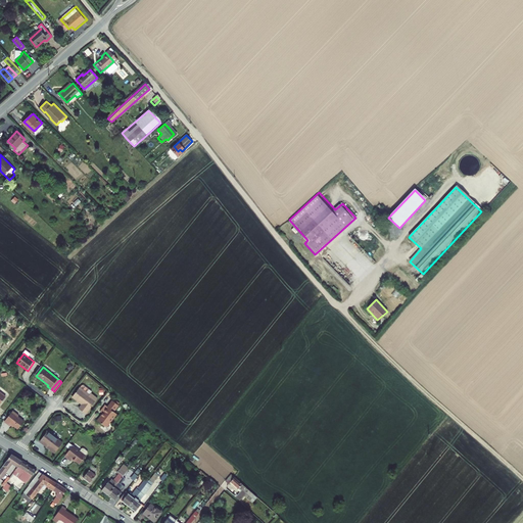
[(79,411),(85,416),(97,399),(90,394),(89,397),(87,395),(89,392),(88,391),(83,387),(82,387),(80,389),(72,398),(78,403),(79,402),(83,406),(79,411)]
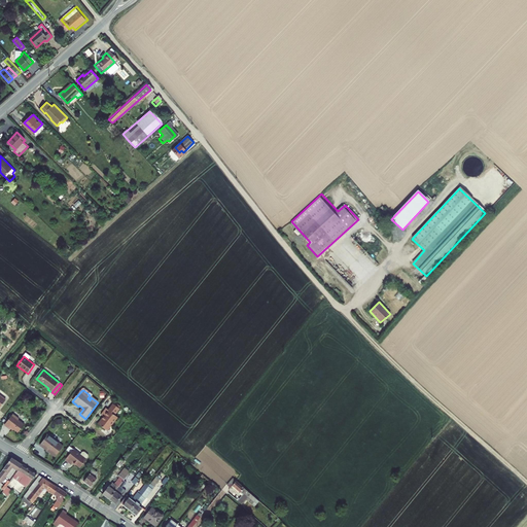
[(114,403),(108,411),(106,409),(101,416),(104,418),(98,425),(106,431),(117,418),(114,416),(120,408),(114,403)]
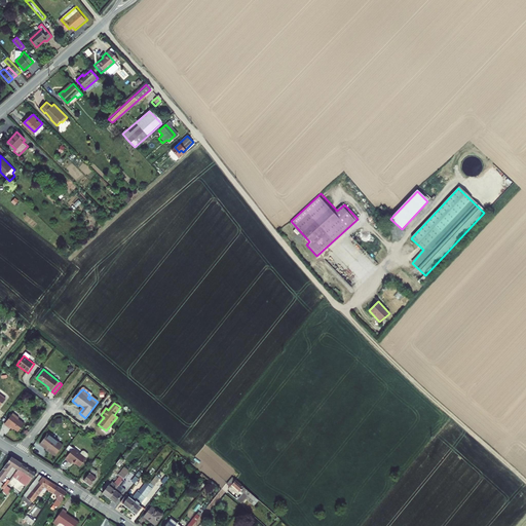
[(14,414),(6,425),(11,429),(13,428),(20,433),(26,424),(20,420),(21,419),(14,414)]
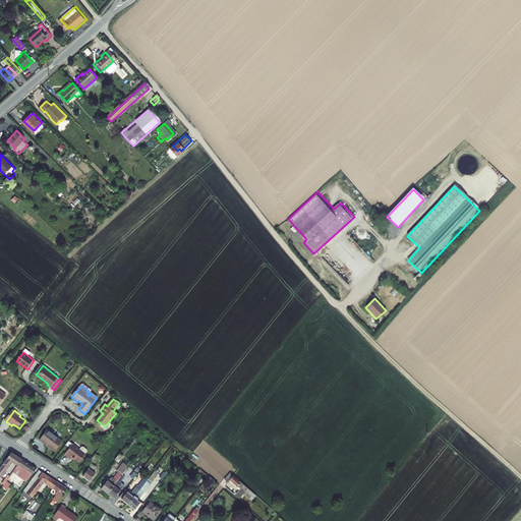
[(48,430),(40,441),(56,453),(63,442),(48,430)]
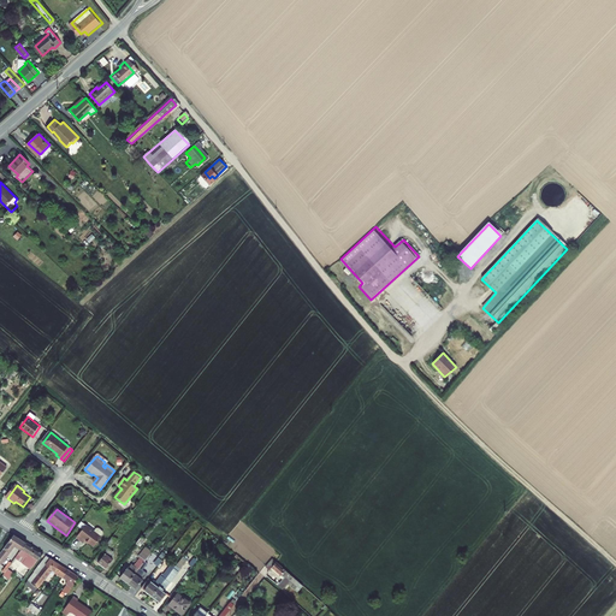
[(102,537),(87,525),(77,538),(83,543),(86,540),(94,546),(102,537)]
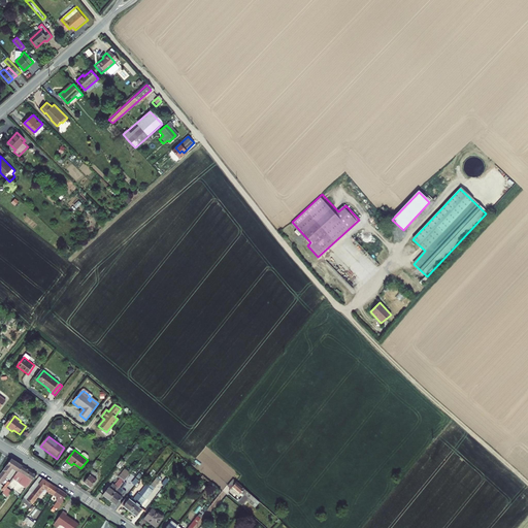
[(0,486),(1,484),(12,469),(19,472),(23,466),(11,459),(0,473),(0,486)]
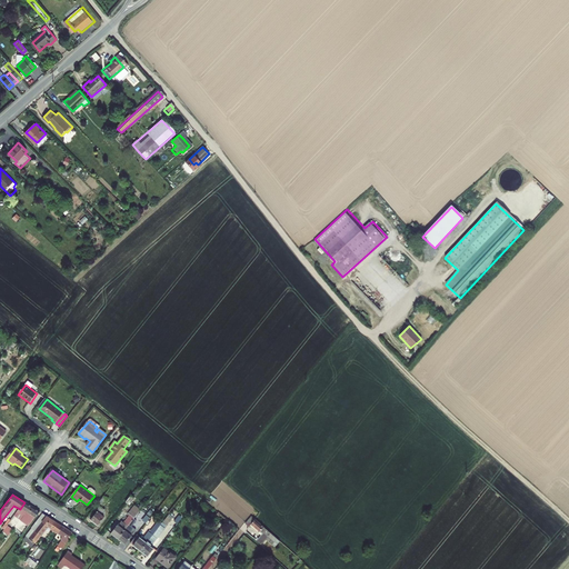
[(103,496),(87,518),(97,526),(103,517),(100,513),(106,508),(102,506),(108,499),(103,496)]
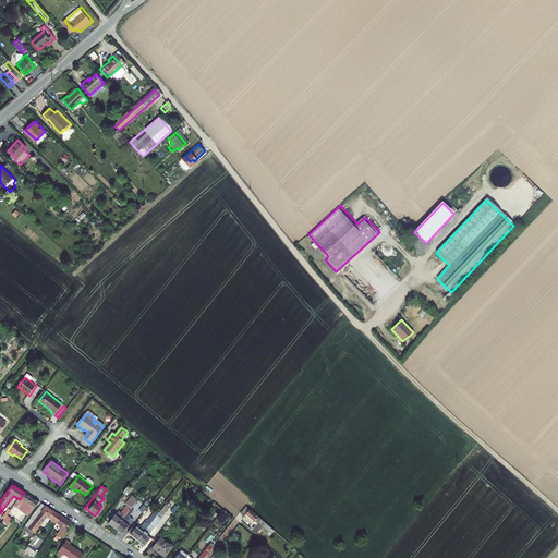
[(20,499),(14,507),(21,511),(28,501),(29,502),(33,498),(24,493),(20,499)]
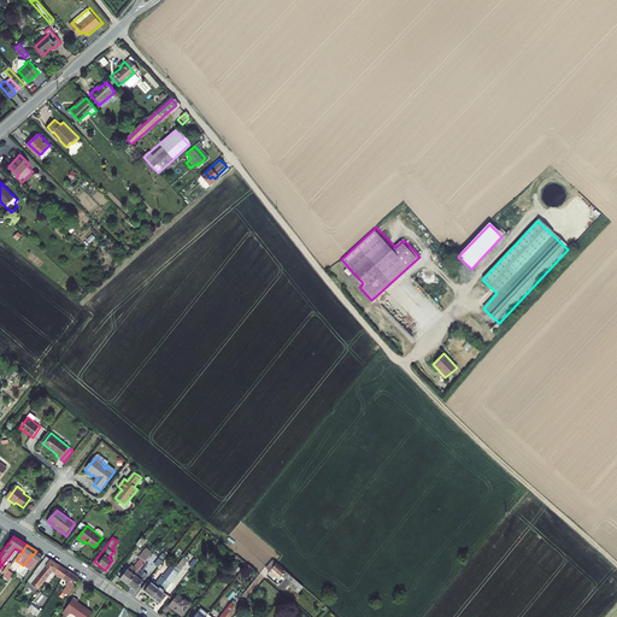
[(127,586),(145,563),(152,553),(145,547),(137,557),(140,559),(133,568),(131,566),(128,571),(127,570),(119,580),(127,586)]
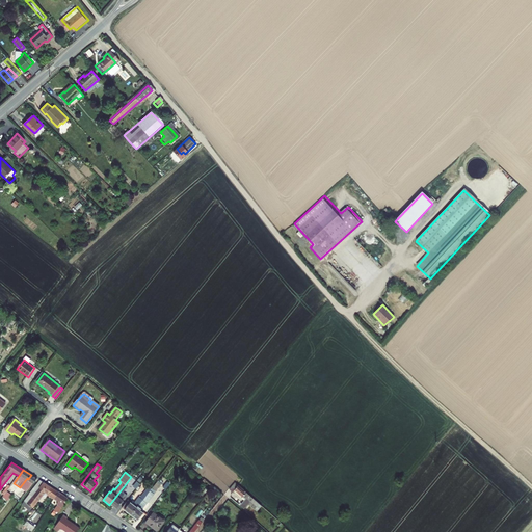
[(27,478),(20,487),(27,493),(37,479),(31,475),(28,479),(27,478)]
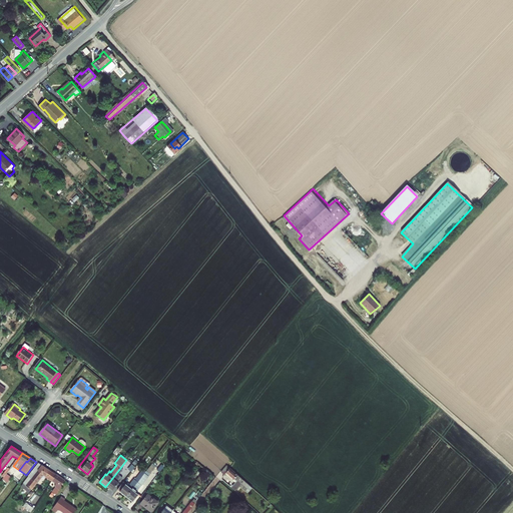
[(125,473),(128,475),(134,467),(131,465),(125,473)]
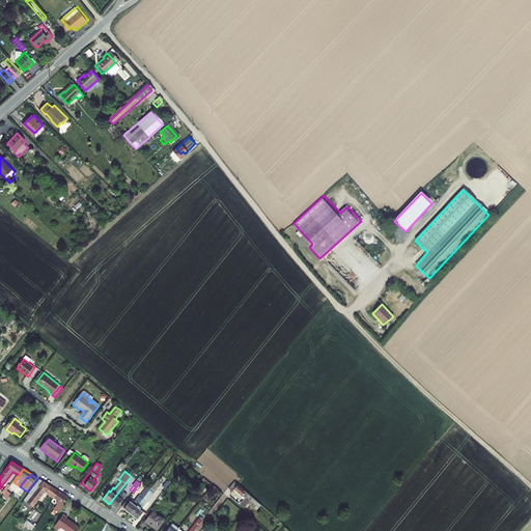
[(45,491),(47,493),(51,487),(43,482),(39,487),(45,491)]
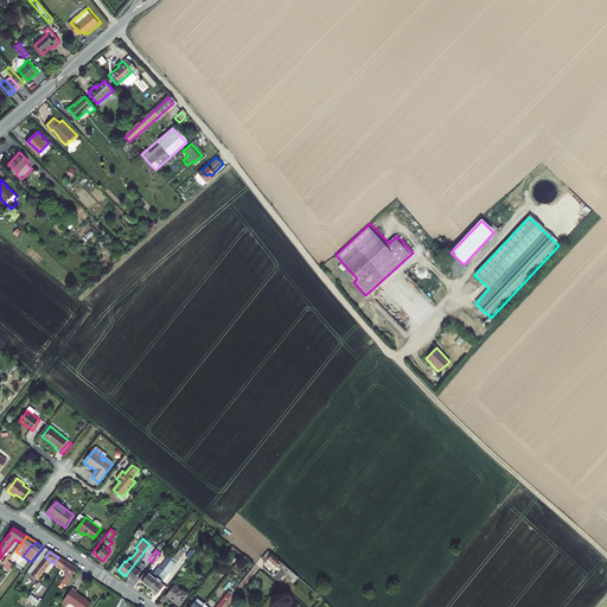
[(292,567),(274,551),(269,556),(282,568),(275,576),(280,580),(292,567)]
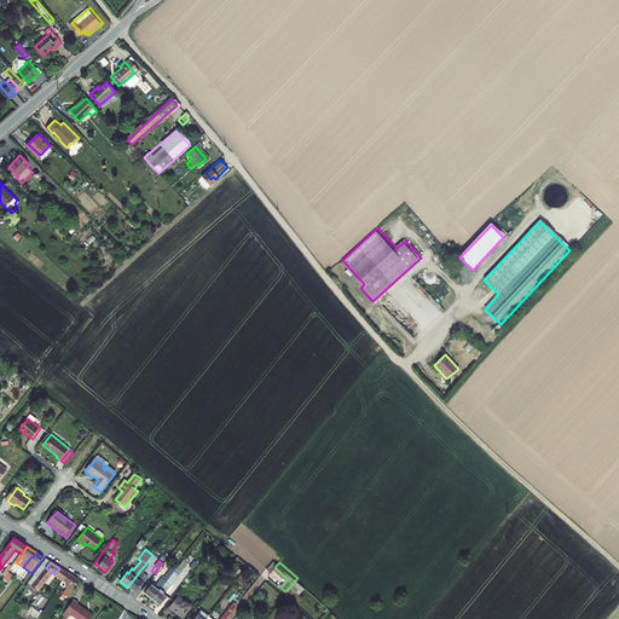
[(52,572),(46,568),(41,565),(34,576),(35,576),(44,583),(52,572)]
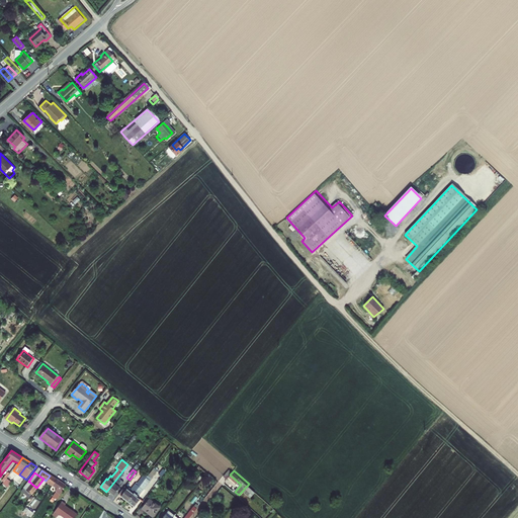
[(124,475),(121,472),(106,492),(112,497),(118,489),(116,488),(120,484),(118,483),(124,475)]
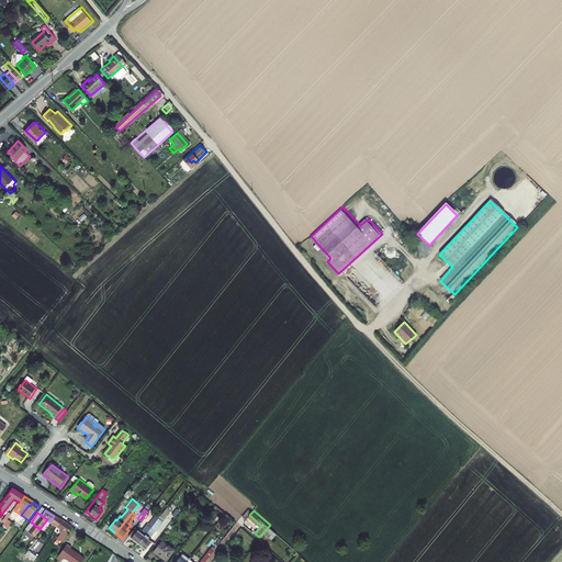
[(127,538),(137,546),(155,523),(158,518),(155,516),(146,527),(145,527),(139,535),(133,530),(127,538)]
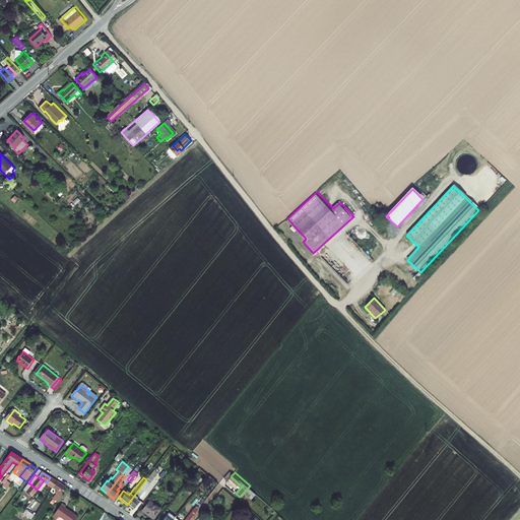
[(2,486),(8,491),(12,485),(6,480),(2,486)]
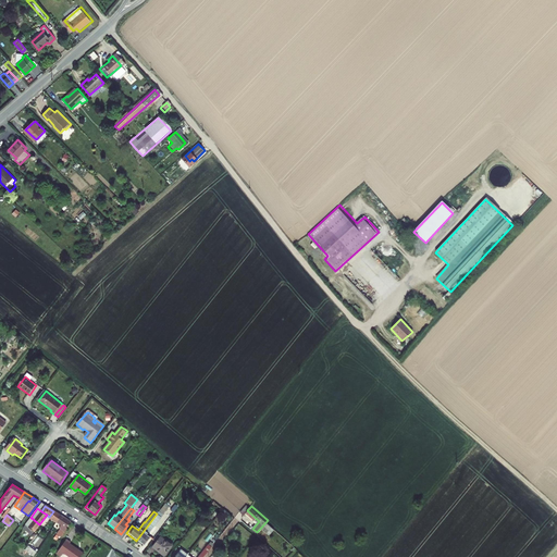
[(65,528),(70,522),(61,516),(57,522),(63,525),(56,535),(60,537),(66,528),(65,528)]
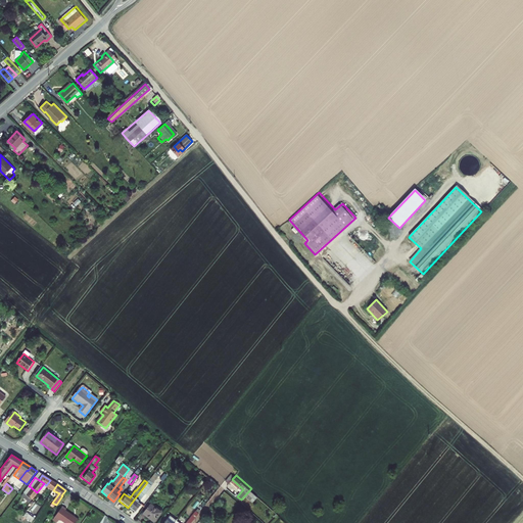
[(37,492),(30,486),(25,493),(33,498),(37,492)]
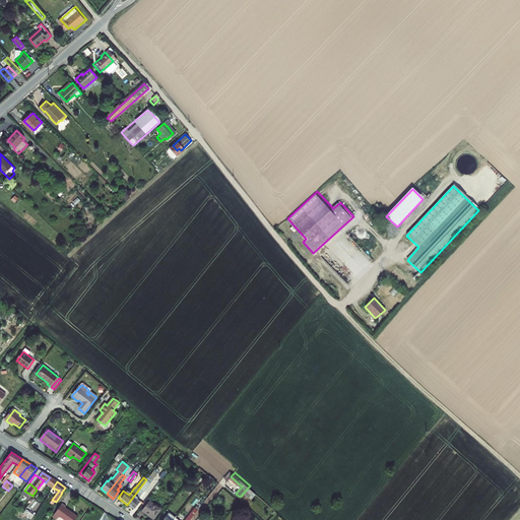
[(147,486),(143,483),(127,505),(133,510),(139,502),(138,502),(144,495),(142,493),(147,486)]
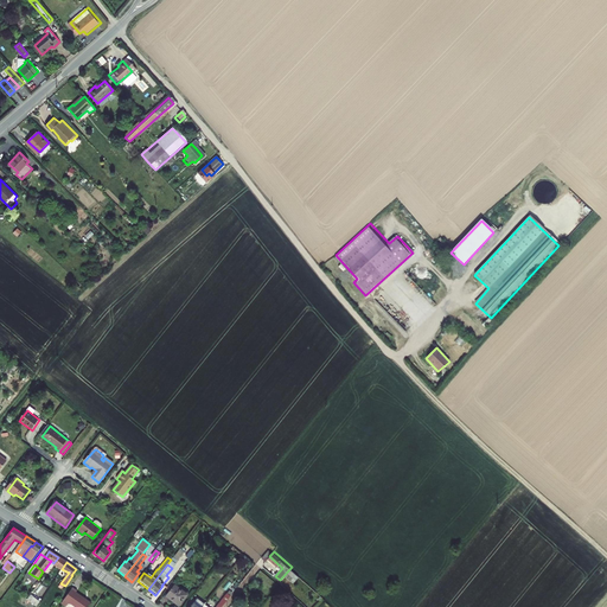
[(34,583),(38,579),(29,573),(27,572),(25,575),(34,583)]
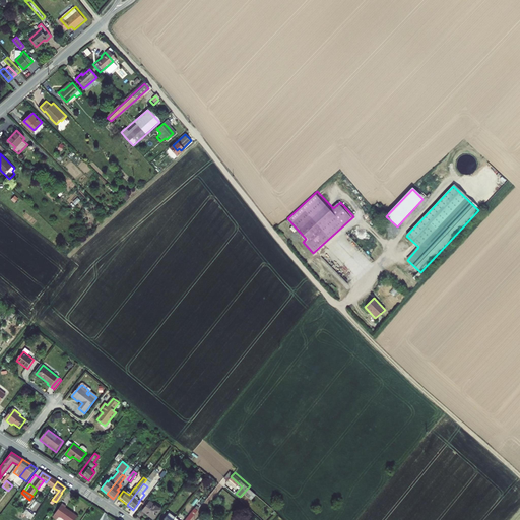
[(149,502),(146,499),(141,505),(144,507),(141,511),(147,516),(154,507),(148,502),(149,502)]
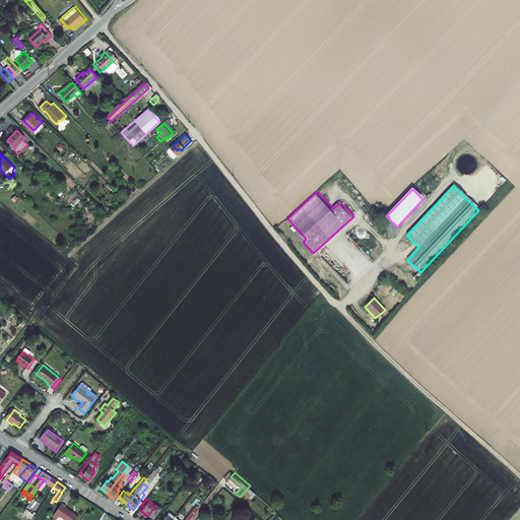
[(64,507),(60,504),(51,517),(55,519),(57,516),(61,519),(72,519),(75,516),(64,507)]
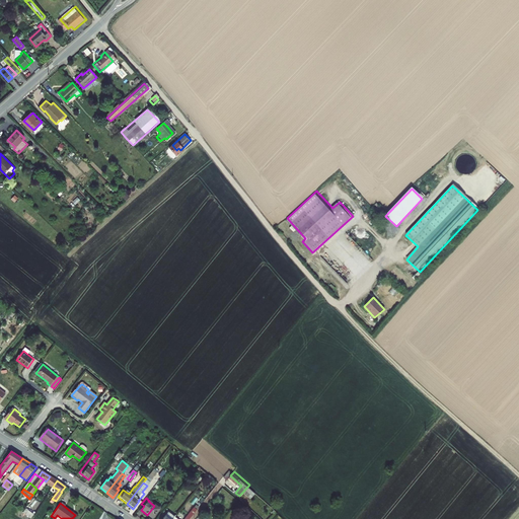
[(158,510),(154,506),(147,515),(152,518),(158,510)]
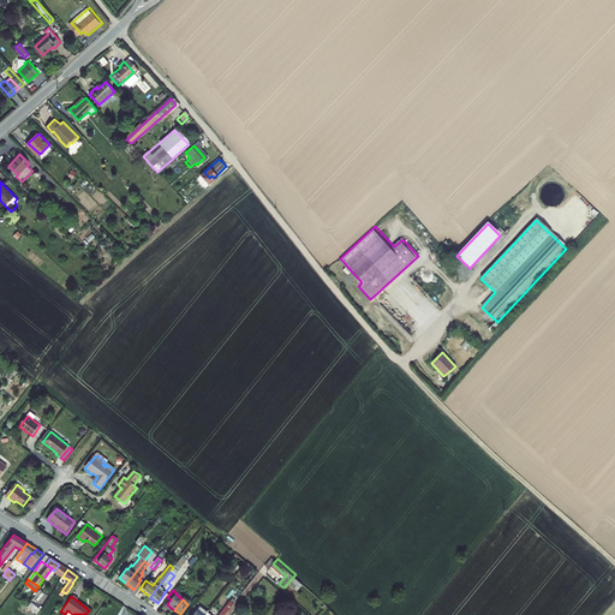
[(35,614),(39,609),(29,601),(25,607),(35,614)]
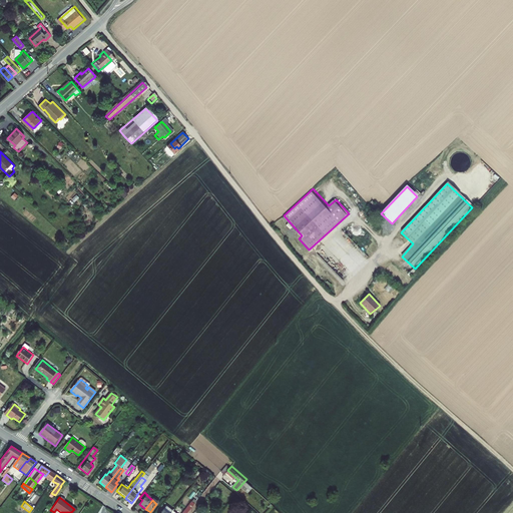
[(171,512),(170,512),(186,512),(194,504),(191,502),(181,512),(177,512),(173,510),(171,512)]
